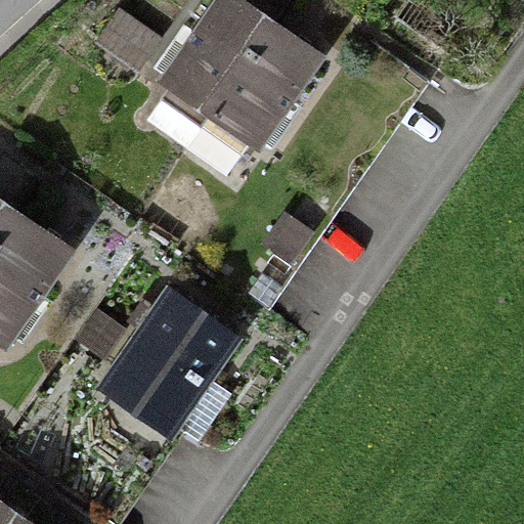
[(187,145),(211,112),(260,146),(323,57),(299,40),(253,7),(243,0),(217,0),(163,78),(174,86),(150,119),(187,145)]
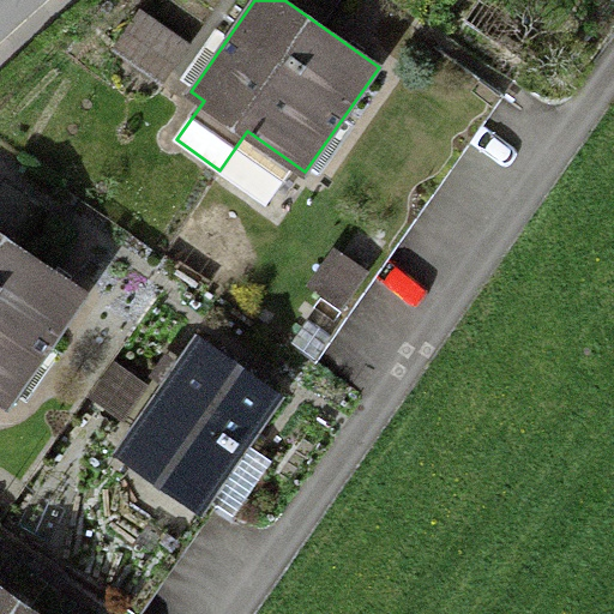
[(194,60),(145,24),(116,65),(166,100),(194,60)]
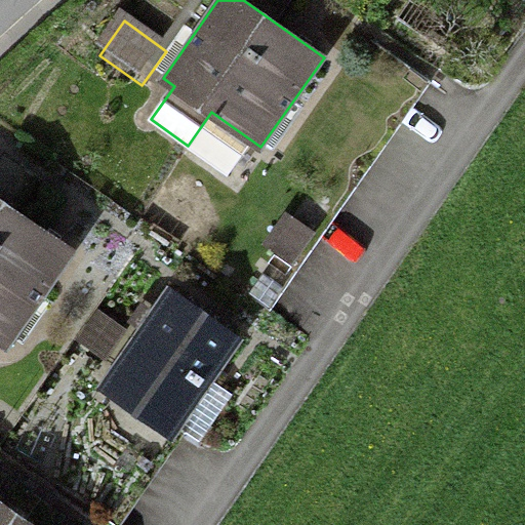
[(0,340),(7,347),(74,247),(56,235),(0,197),(0,340)]
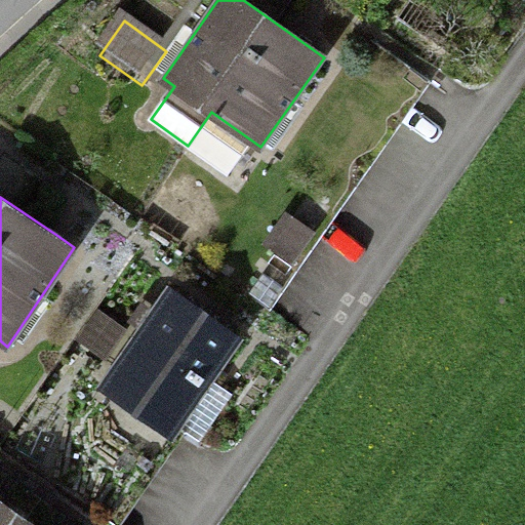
[(107,376),(201,440),(233,393),(209,376),(238,333),(168,286),(107,376)]
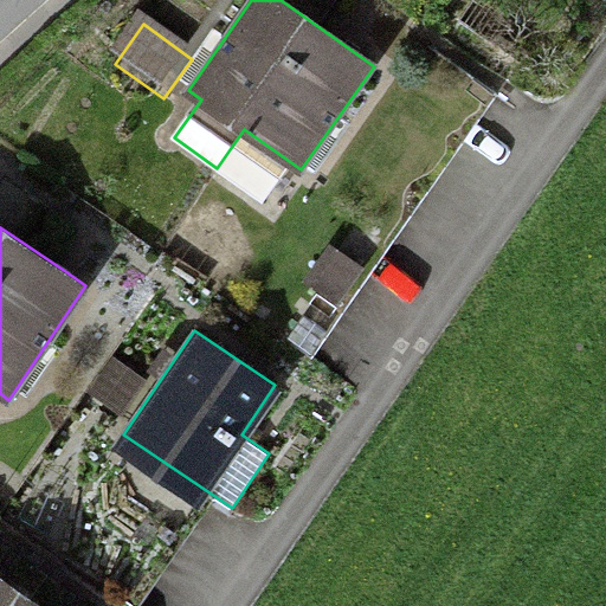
[(150,569),(178,529),(197,502),(136,461),(62,569),(114,605),(124,605),(130,599),(150,569)]
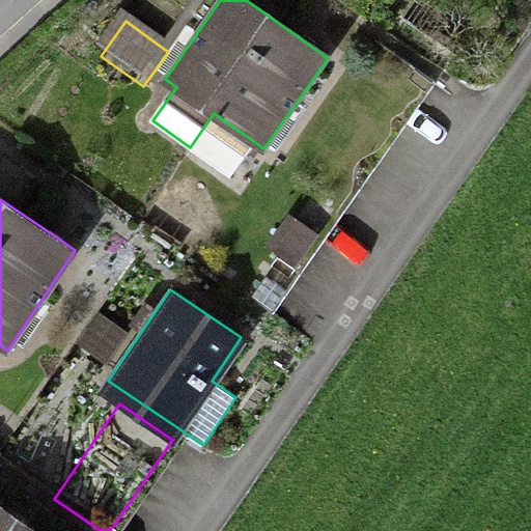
[(33,530),(6,512),(0,507),(0,530),(33,530)]
